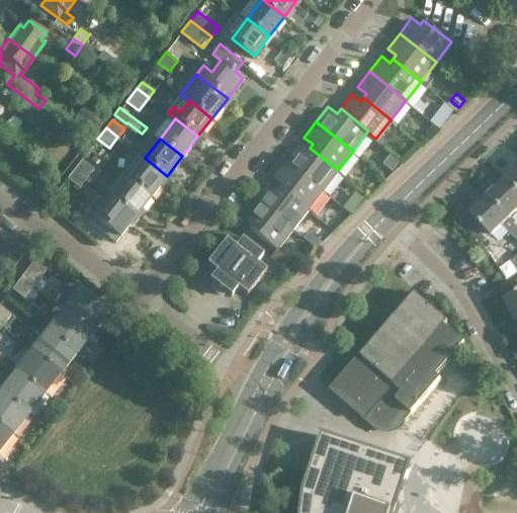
[(307,151),(297,145),(286,160),(323,189),(338,170),(310,148),(307,151)]
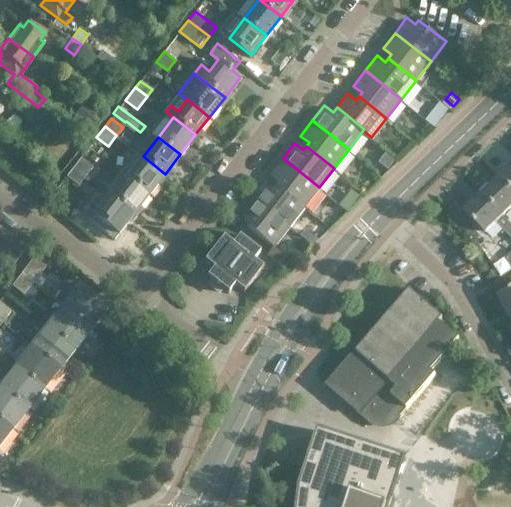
[(150,193),(165,174),(143,156),(136,151),(121,171),(127,176),(150,193)]
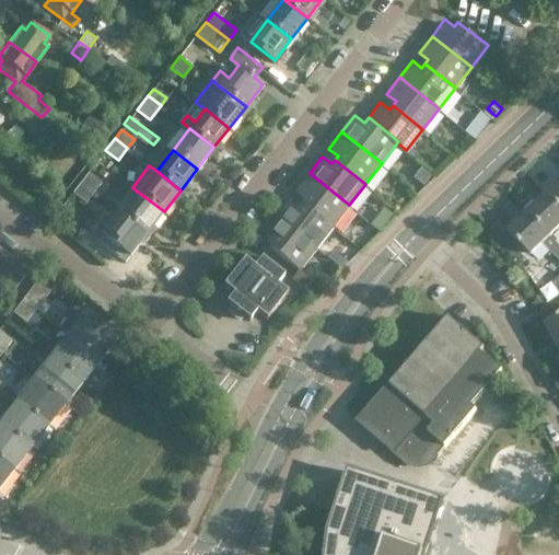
[(82,180),(94,189),(102,180),(89,171),(82,180)]
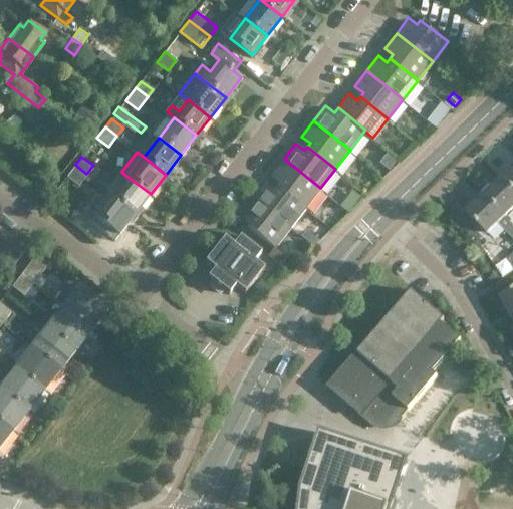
[(284,159),(272,174),(281,181),(277,185),(305,206),(320,188),(284,159)]
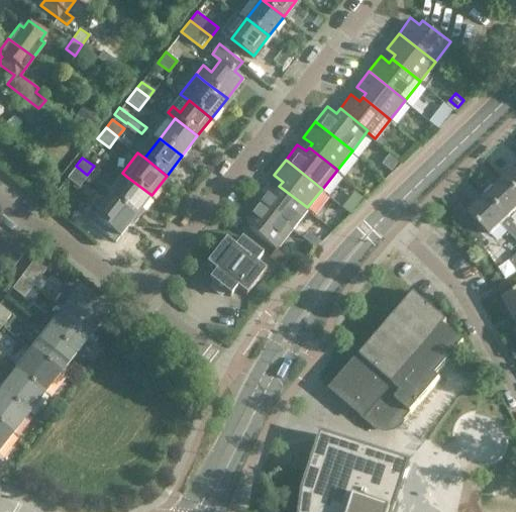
[(79,186),(87,175),(76,166),(67,176),(79,186)]
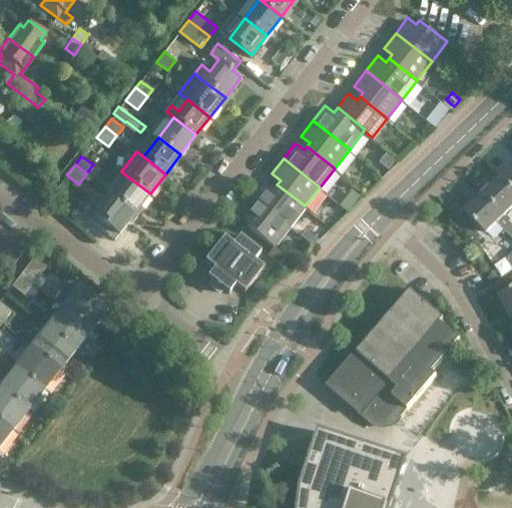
[(511,164),(501,175),(511,185),(511,164)]
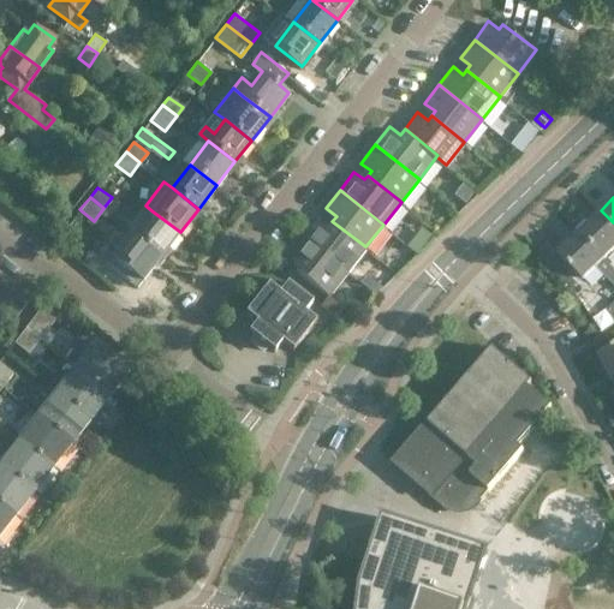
[(613,222),(601,210),(580,230),(606,255),(613,246),(613,222)]
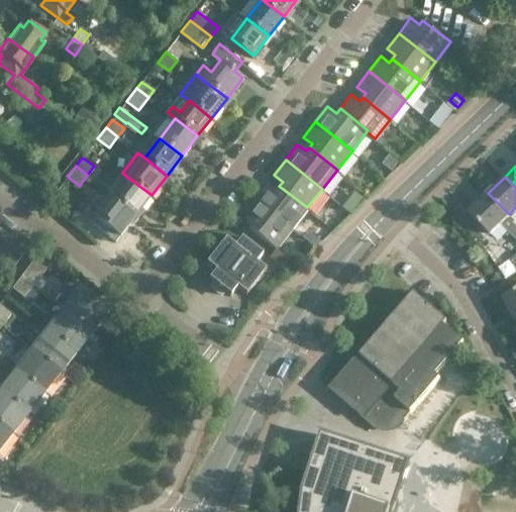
[(151,195),(128,178),(120,188),(114,184),(108,192),(111,194),(114,196),(136,214),(151,195)]
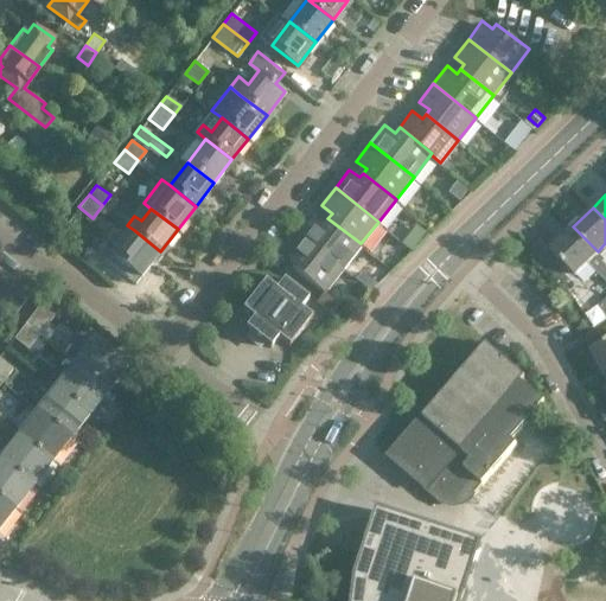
[(314,215),(300,232),(344,266),(361,243),(327,218),(324,222),(314,215)]
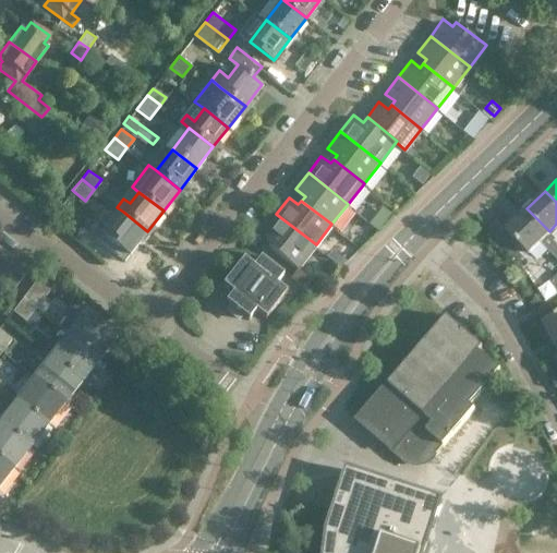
[(556,240),(549,231),(527,208),(507,227),(513,235),(504,244),(518,260),(529,250),(530,251),(542,239),(556,256),(556,240)]
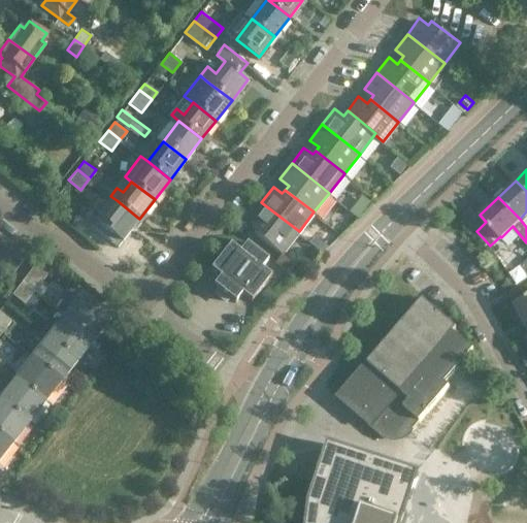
[(139,219),(117,200),(113,198),(99,218),(95,215),(90,221),(120,244),(139,219)]
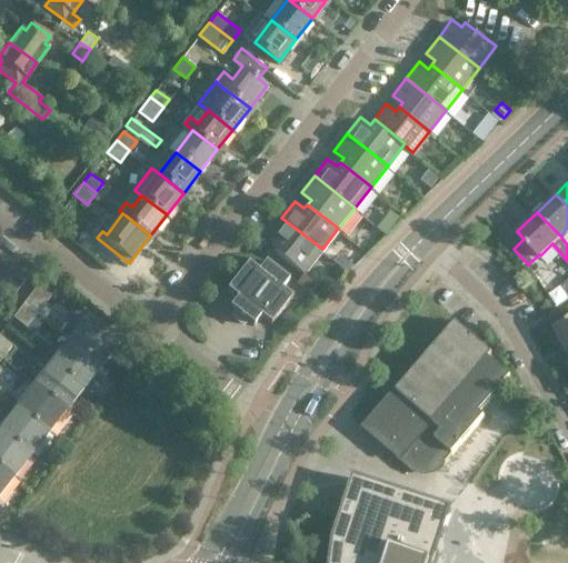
[(322,249),(281,218),(268,234),(278,242),(273,247),(305,271),(322,249)]
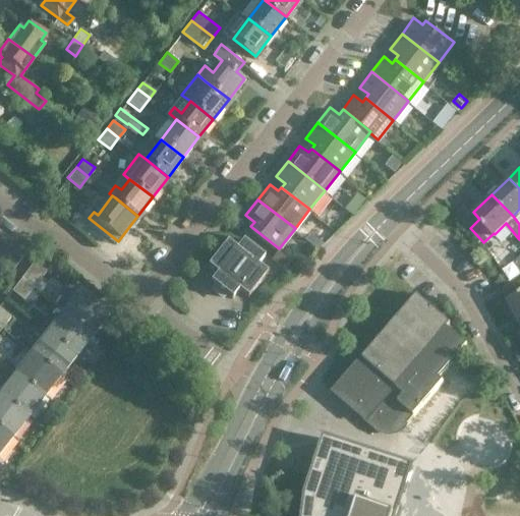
[(249,245),(251,242),(244,236),(237,244),(228,237),(209,263),(218,270),(212,278),(217,282),(216,283),(215,285),(215,287),(215,289),(216,292),(217,293),(219,295),(225,295),(228,293),(229,292),(233,295),(240,287),(249,294),(269,269),(260,262),(266,253),(258,247),(256,250),(249,245)]
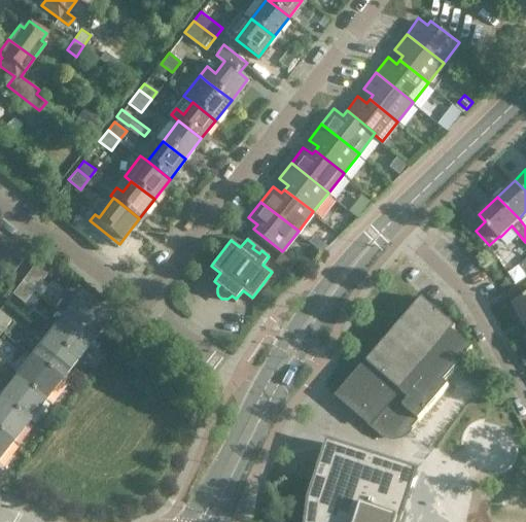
[(1,261),(6,265),(13,271),(29,251),(16,241),(1,261)]
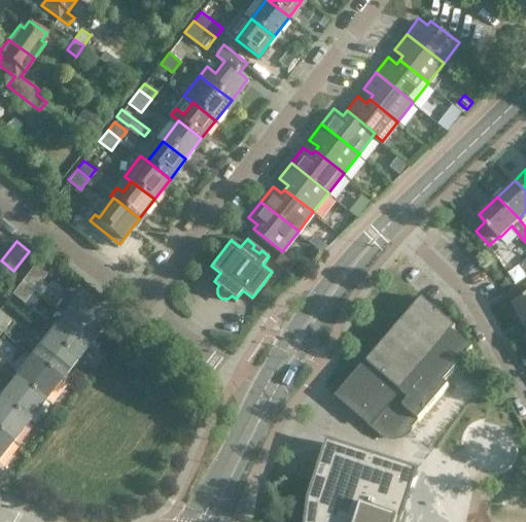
[(23,278),(34,287),(40,292),(46,284),(40,279),(50,267),(39,257),(23,278)]
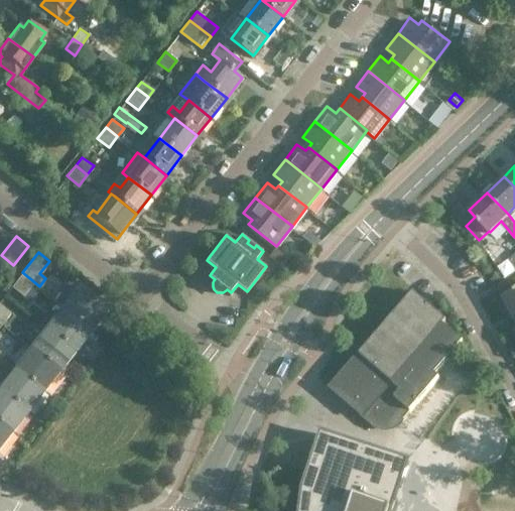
[(496,260),(505,275),(514,268),(514,254),(509,257),(507,253),(496,260)]
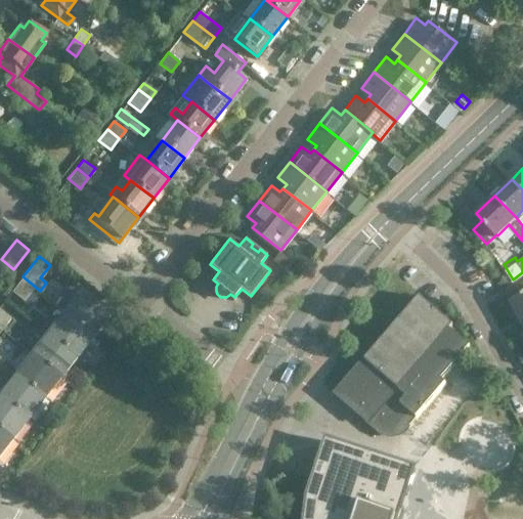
[(25,298),(34,286),(23,276),(13,289),(25,298)]
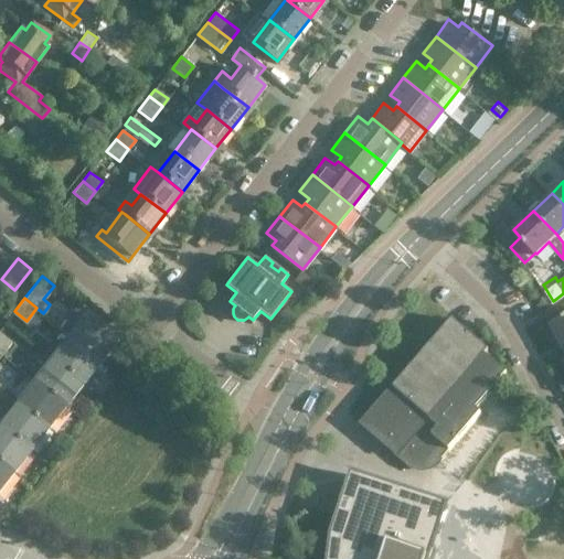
[(62,328),(103,361),(120,337),(88,311),(77,325),(68,319),(62,328)]
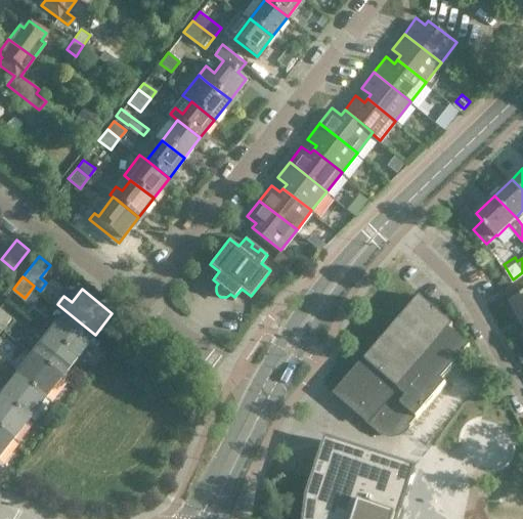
[(522,293),(510,300),(522,320),(522,293)]
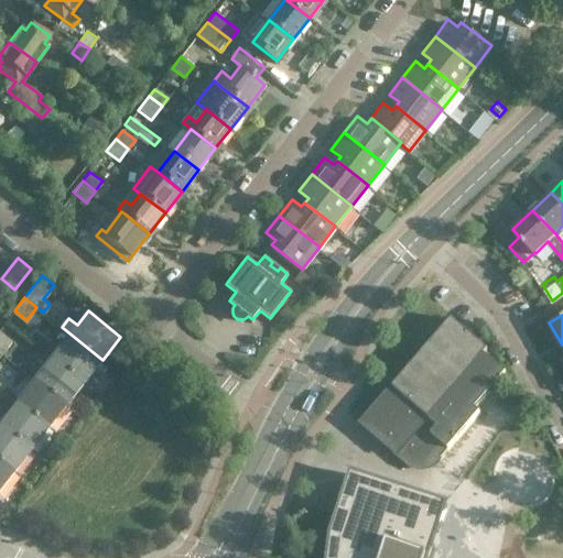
[(454,317),(363,423),(410,462),(413,459),(419,462),(425,461),(430,461),(433,459),(435,457),(439,460),(482,411),(468,397),(498,362),(485,351),(488,347),(454,317)]
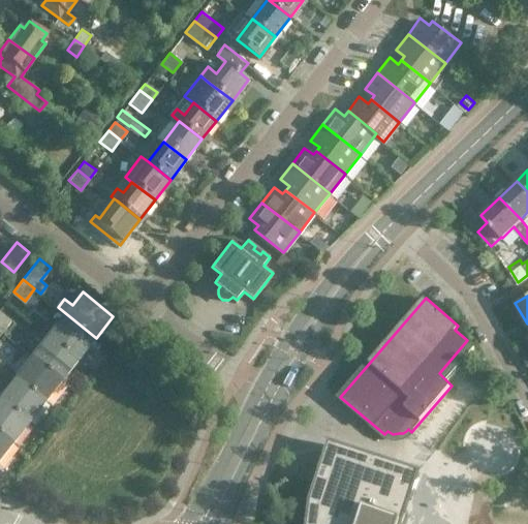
[(0,329),(1,330),(11,318),(0,309),(0,329)]
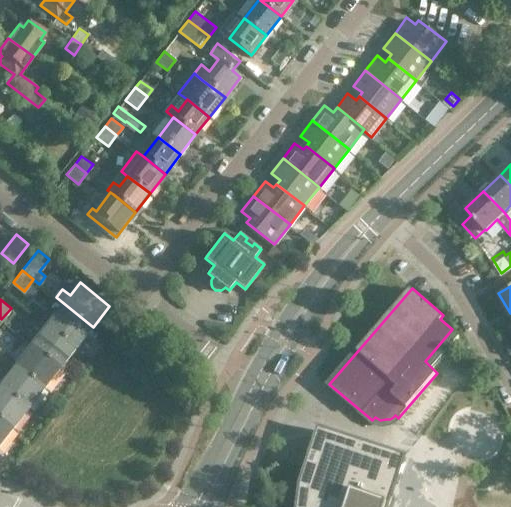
[(93,327),(63,303),(48,323),(77,347),(93,327)]
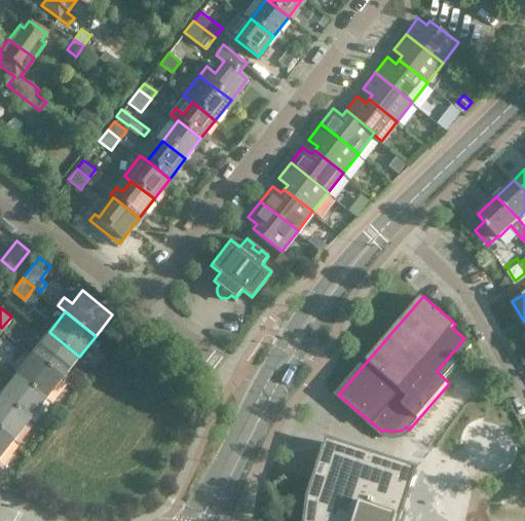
[(49,332),(33,352),(64,377),(79,357),(49,332)]
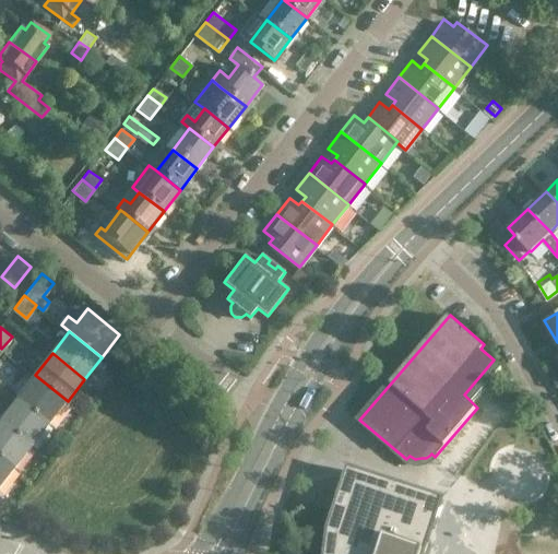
[(18,398),(50,423),(68,401),(35,375),(18,398)]
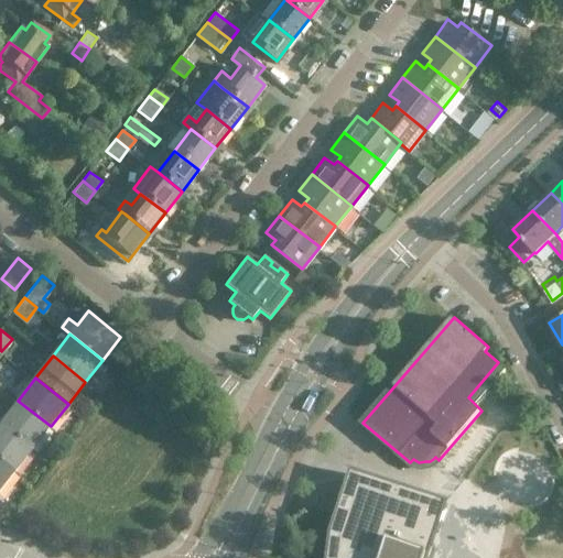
[(33,448),(51,426),(18,401),(0,423),(33,448)]
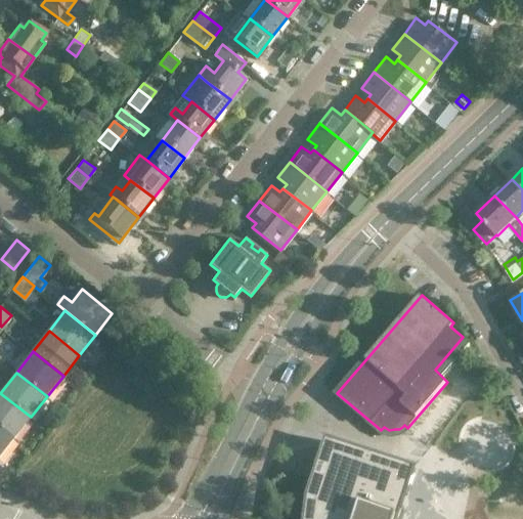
[(0,425),(14,437),(31,417),(0,393),(0,425)]
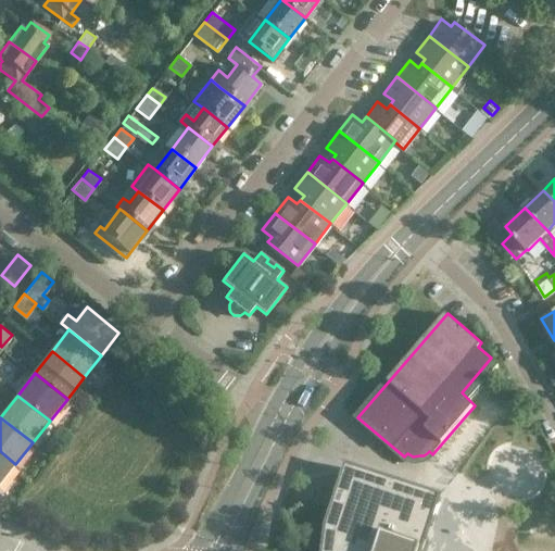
[(0,484),(15,464),(0,451),(0,484)]
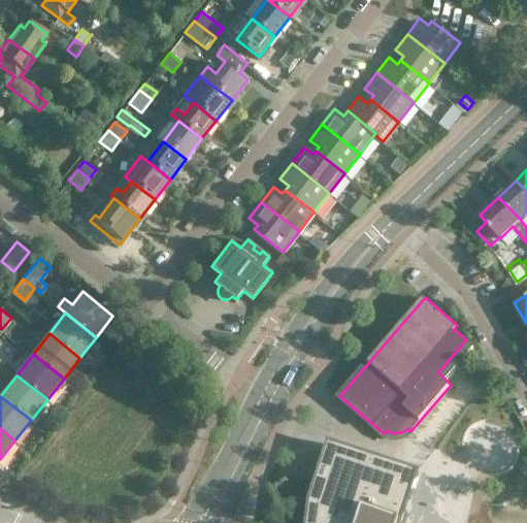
[(362,450),(330,439),(311,499),(319,505),(317,522),(315,522),(399,522),(402,522),(407,508),(403,504),(406,495),(412,495),(420,468),(371,453),(368,459),(361,456),(362,450)]
